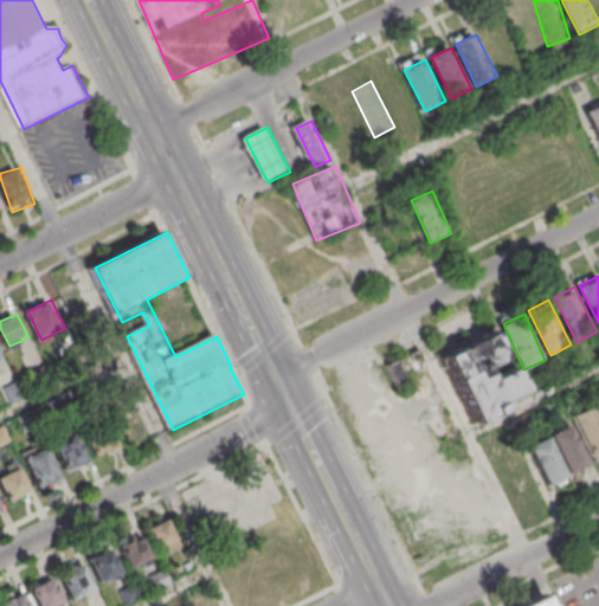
[(446,352),(474,423),(506,410),(502,400),(526,391),(517,367),(495,375),(491,365),(509,358),(500,331),(446,352)]
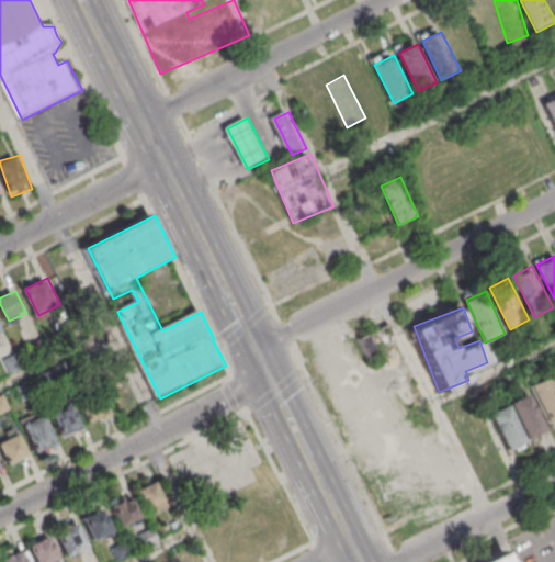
[(33,347),(47,340),(55,355),(41,361),(33,347)]
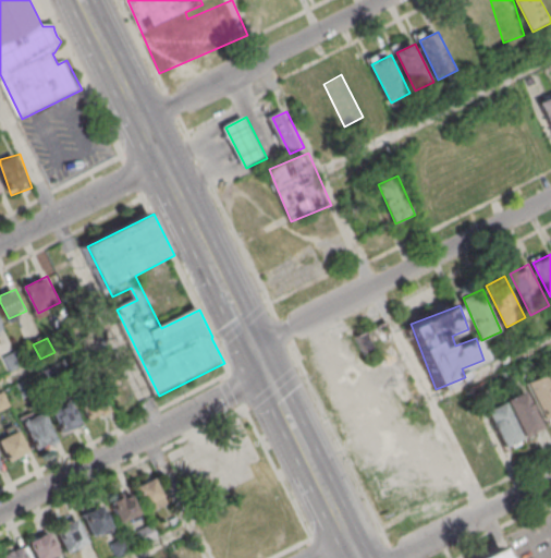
[(9,359),(23,352),(29,366),(15,373),(9,359)]
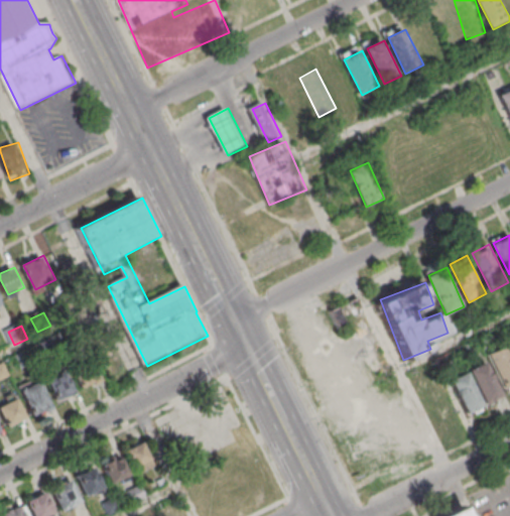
[(44,345),(57,339),(65,352),(51,358),(44,345)]
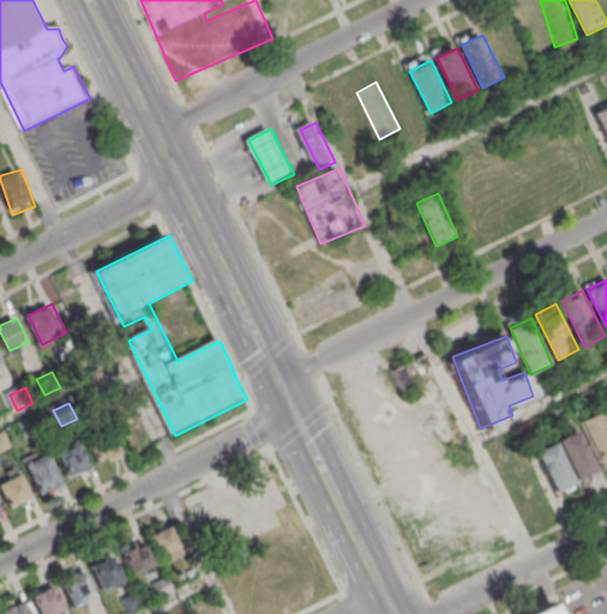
[(584,420),(605,468),(606,467),(606,410),(584,420)]
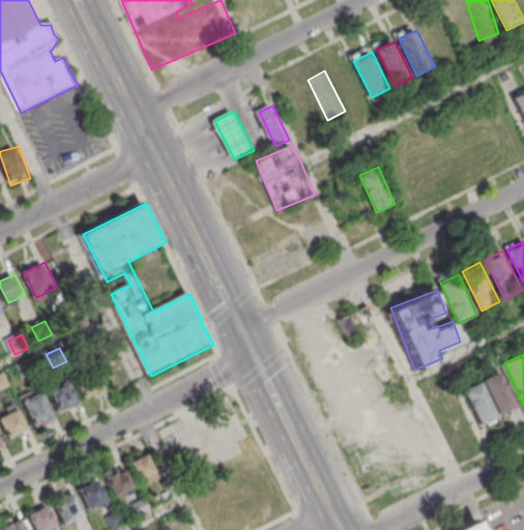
[(21,366),(34,360),(40,374),(27,380),(21,366)]
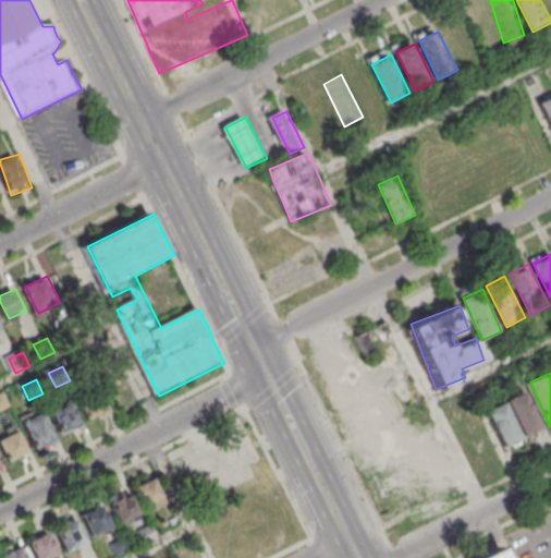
[(106,389),(82,400),(92,422),(115,410),(106,389)]
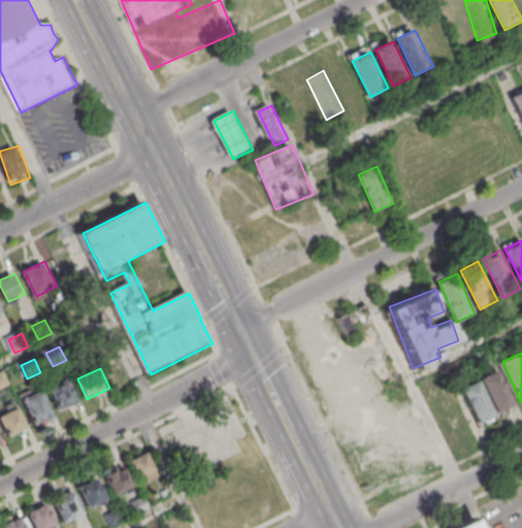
[(499,420),(497,415),(518,406),(502,370),(464,386),(481,427),(499,420)]
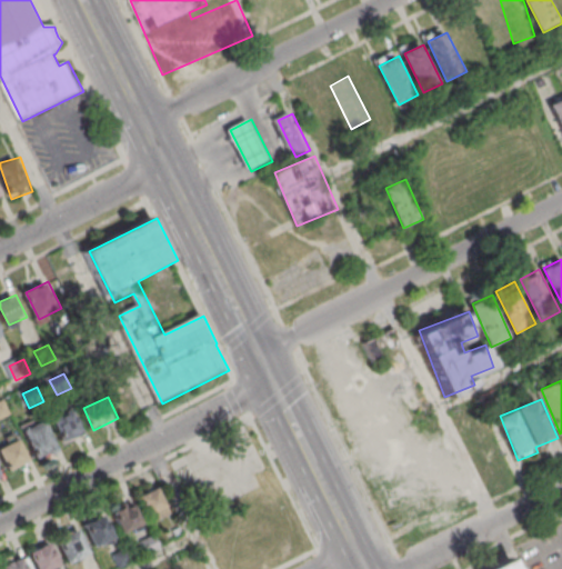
[(0,417),(0,406),(10,401),(17,416),(2,422),(0,417)]
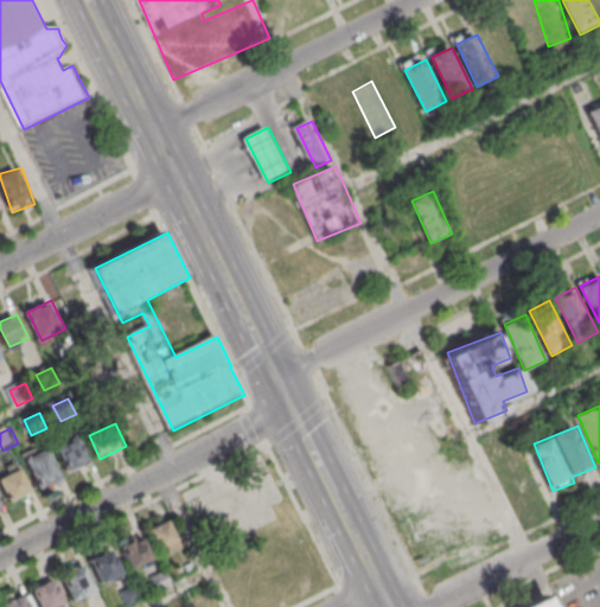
[(70,472),(91,461),(78,435),(57,447),(70,472)]
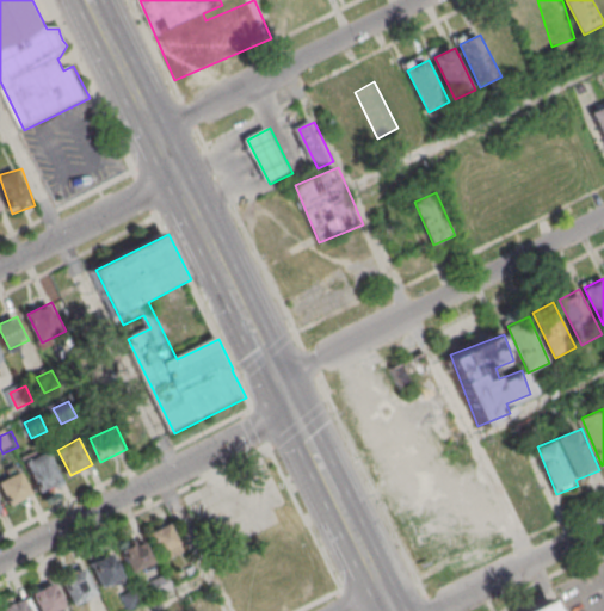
[(63,488),(55,454),(30,460),(39,494),(63,488)]
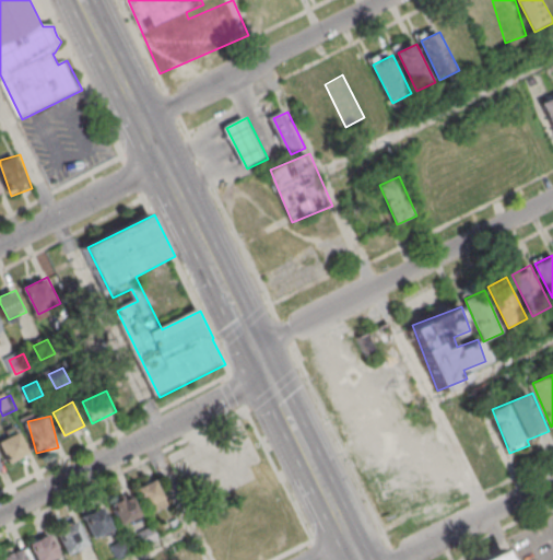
[(33,455),(22,433),(1,443),(11,465),(33,455)]
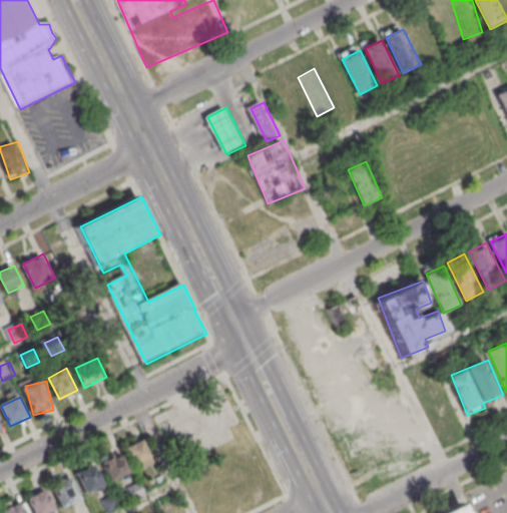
[(157,462),(144,439),(127,448),(139,471),(157,462)]
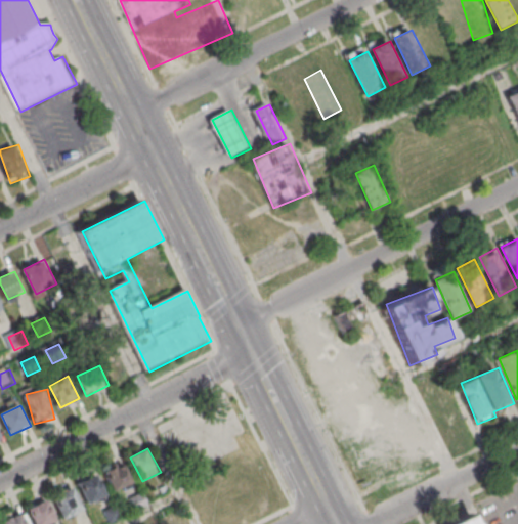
[(105,471),(116,493),(135,483),(124,462),(105,471)]
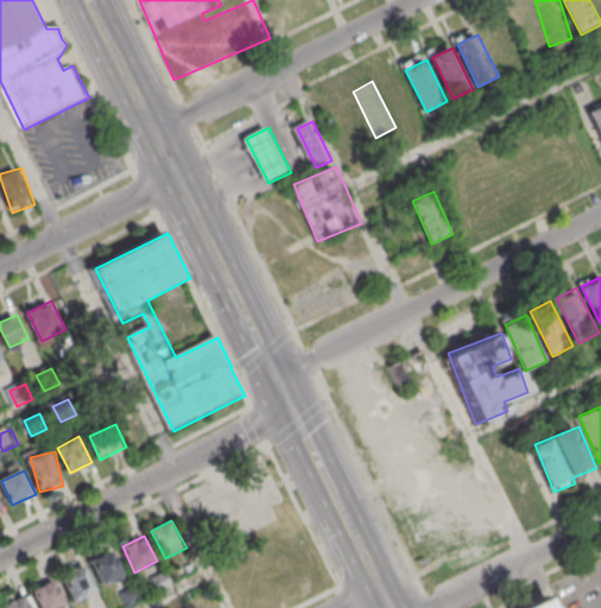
[(115,551),(94,562),(106,587),(127,576),(115,551)]
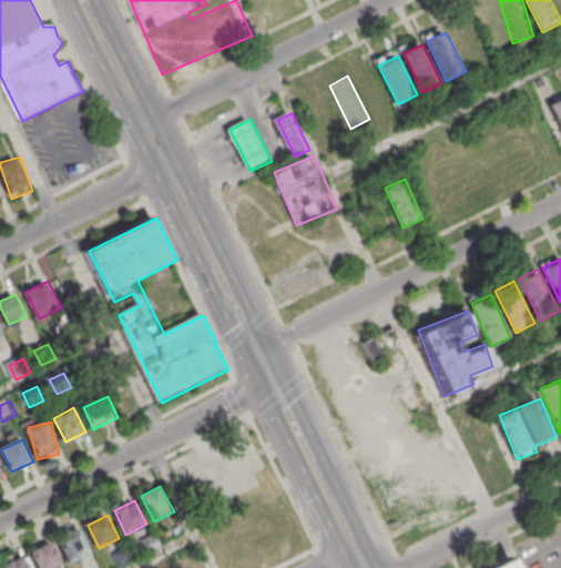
[(59,538),(72,564),(93,553),(81,527),(59,538)]
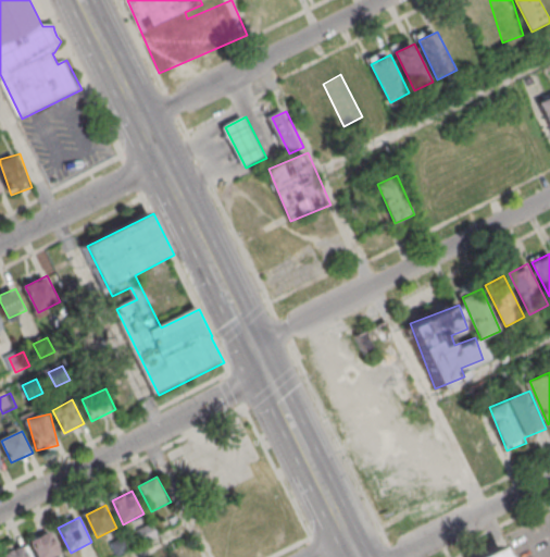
[(147,537),(157,536),(157,525),(146,527),(147,537)]
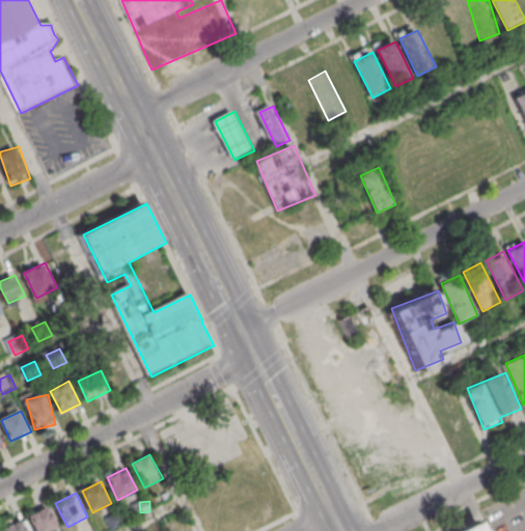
[(30,513),(36,530),(59,530),(50,506),(30,513)]
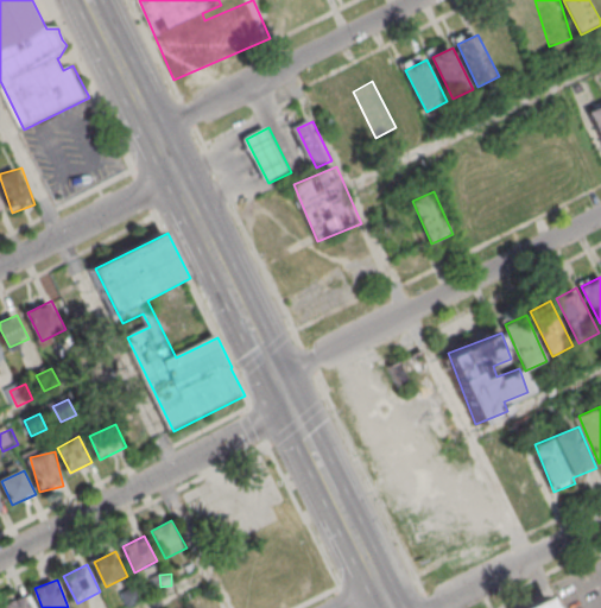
[(5,605),(6,607),(35,607),(38,607),(30,591),(5,605)]
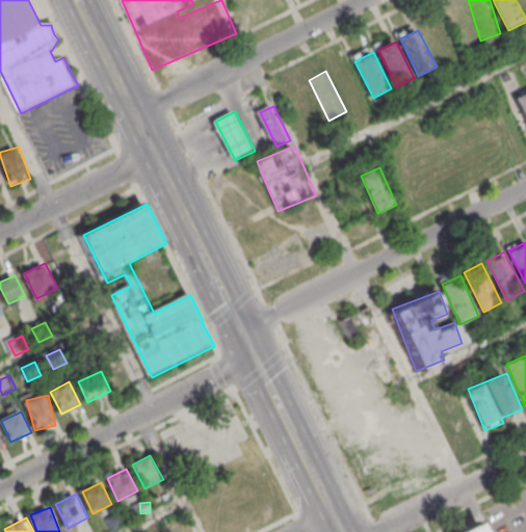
[(481,531),(477,523),(455,531),(481,531)]
